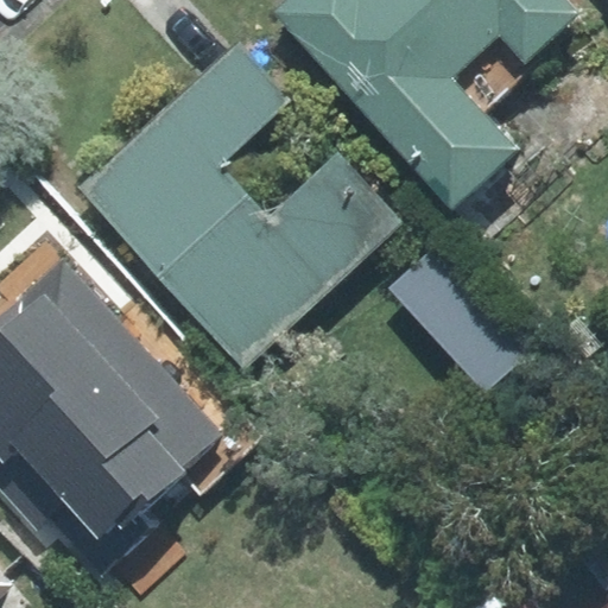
[(525,61),(580,11),(569,0),(285,0),(272,12),(453,209),(519,149),(485,111),(531,68),(525,61)]
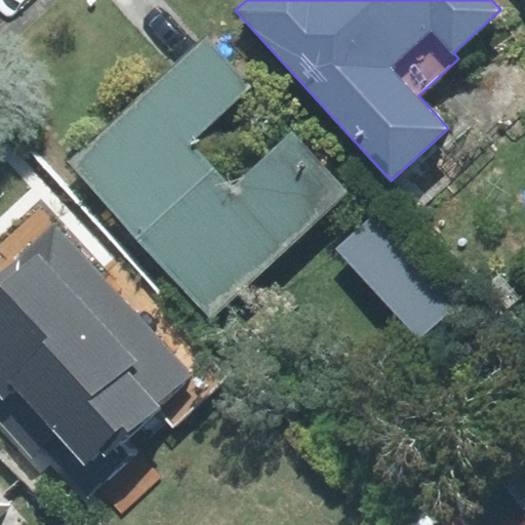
[(250,86),(205,39),(177,65),(223,112),(250,86)]
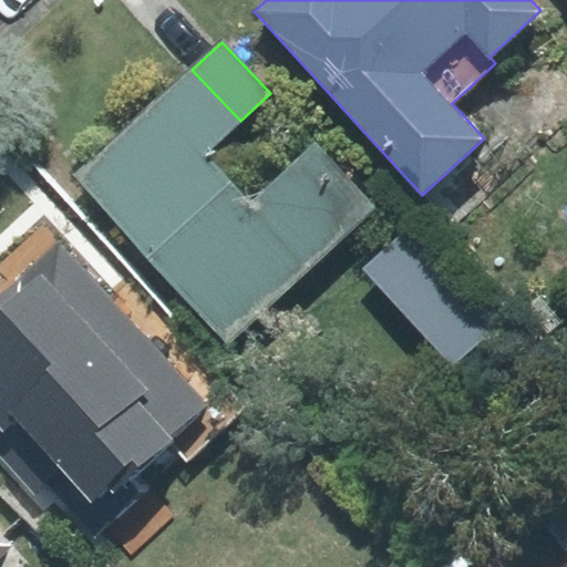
[(251,209),(202,156),(240,121),(192,70),(76,178),(228,339),(370,206),(316,148),(251,209)]
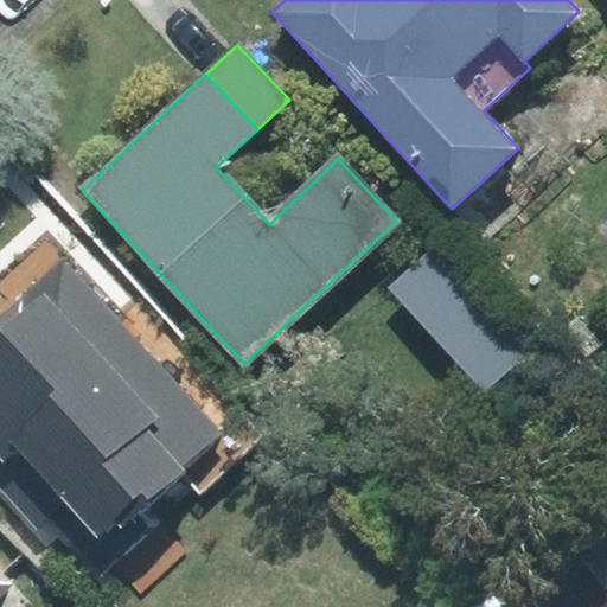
[(202,489),(262,432),(140,300),(117,320),(45,242),(0,282),(0,292),(0,293),(0,490),(46,541),(58,530),(101,576),(114,564),(141,593),(185,553),(144,509),(185,471),(202,489)]
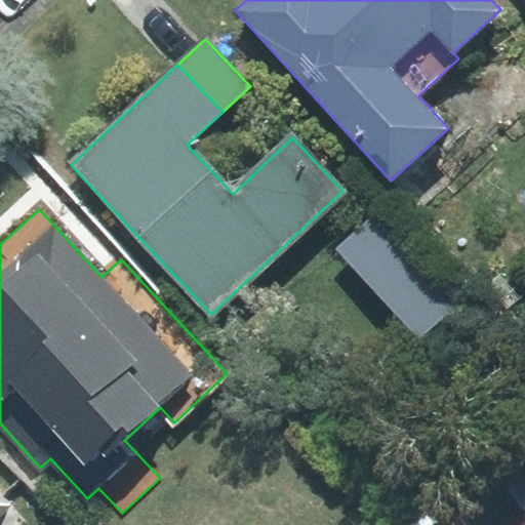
[(0,515),(10,506),(0,493),(0,515)]
